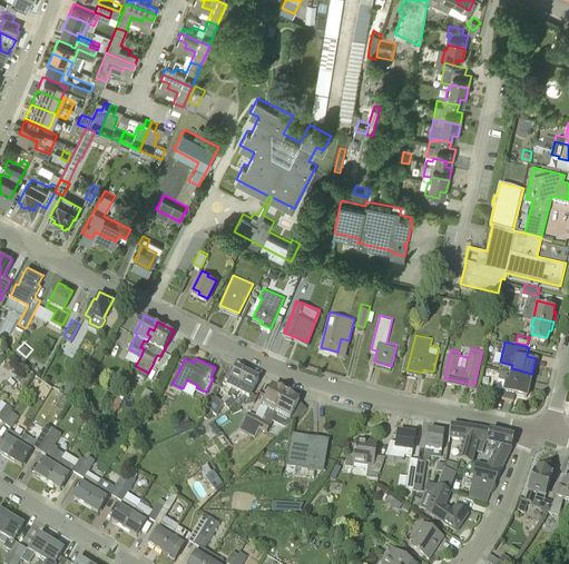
[(233,385),(229,391),(234,393),(237,395),(241,388),(241,389),(251,370),(237,364),(227,383),(233,385)]
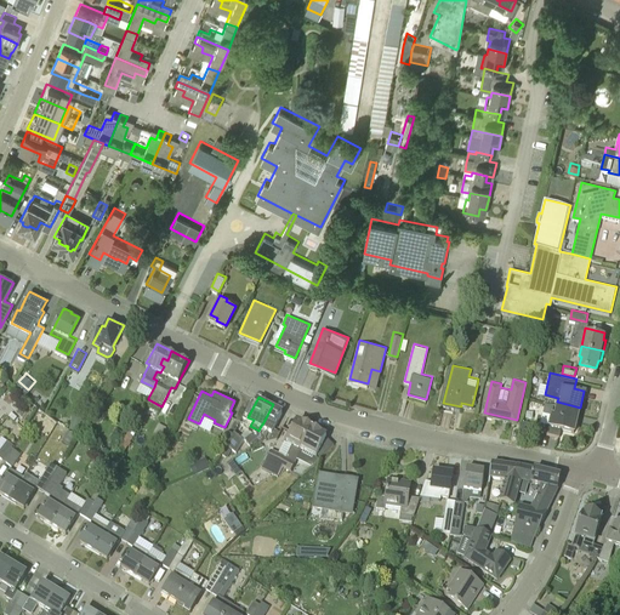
[(106,402),(101,400),(94,417),(97,419),(106,402)]
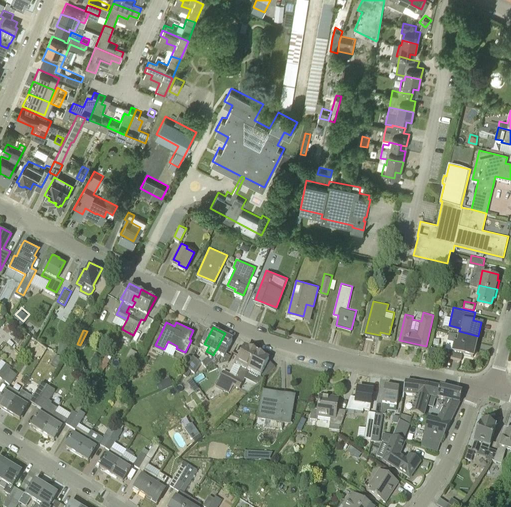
[(473,353),(478,336),(459,331),(457,338),(455,338),(454,339),(447,337),(445,345),(452,347),(450,354),(462,357),(463,350),(473,353)]
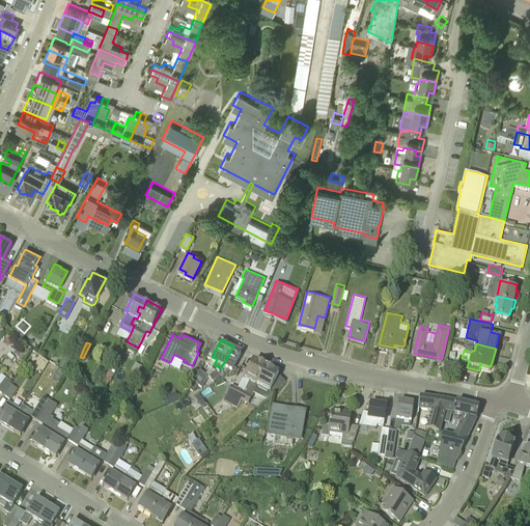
[(217,367),(210,372),(216,379),(229,374),(238,372),(241,366),(234,363),(242,350),(233,345),(224,363),(224,362),(221,368),(218,366),(217,367)]
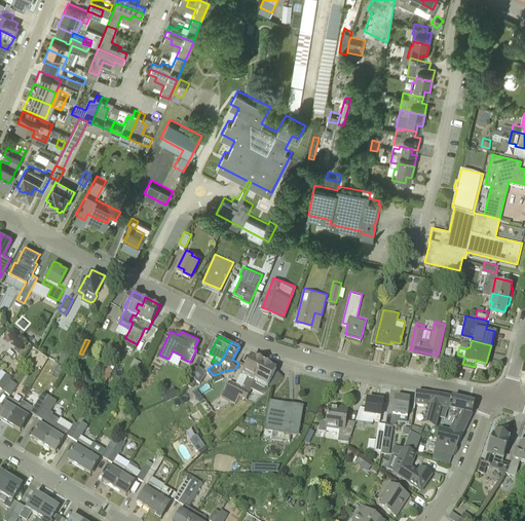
[(27,355),(37,360),(43,348),(33,343),(27,355)]
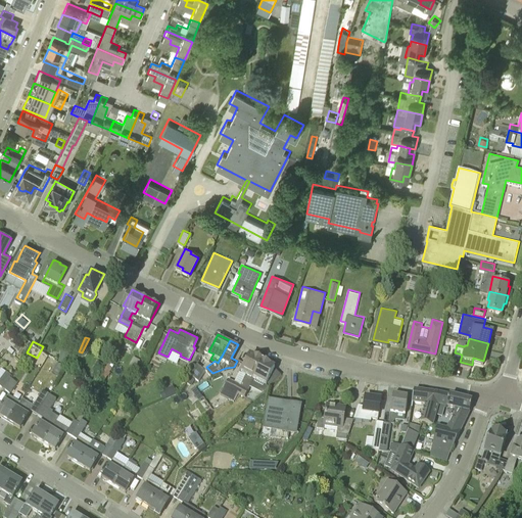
[(69,347),(61,345),(58,359),(66,361),(69,347)]
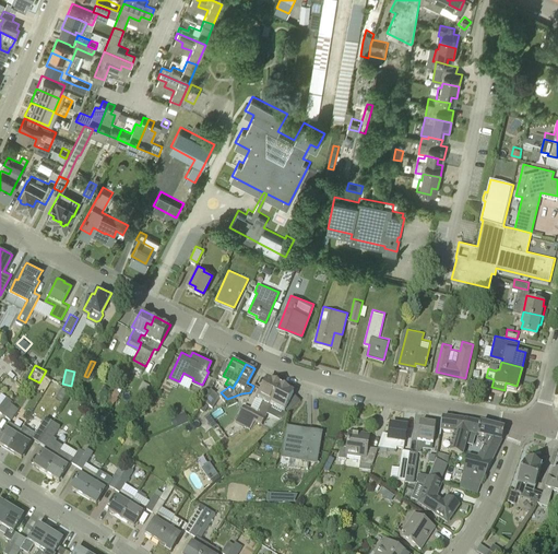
[(273,401),(282,382),(269,376),(263,387),(261,386),(258,392),(264,396),(258,408),(245,401),(236,419),(251,426),(256,417),(263,421),(268,412),(273,401)]
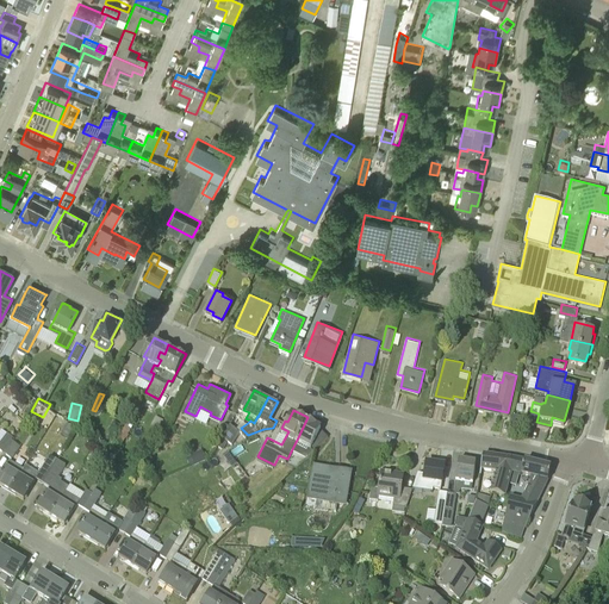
[(517,429),(522,411),(514,410),(510,428),(517,429)]
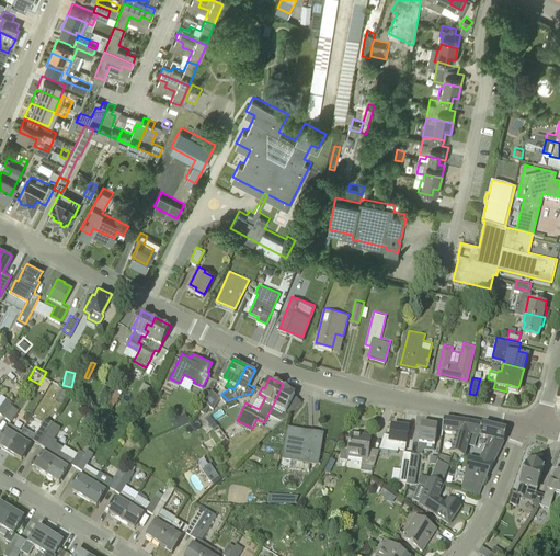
[(151,383),(144,378),(139,387),(147,392),(151,383)]
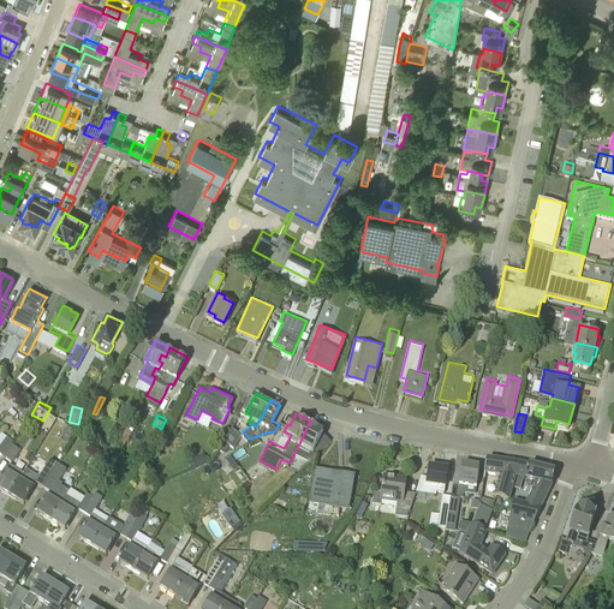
[(310,421),(300,441),(314,448),(317,452),(332,437),(325,429),(310,421)]
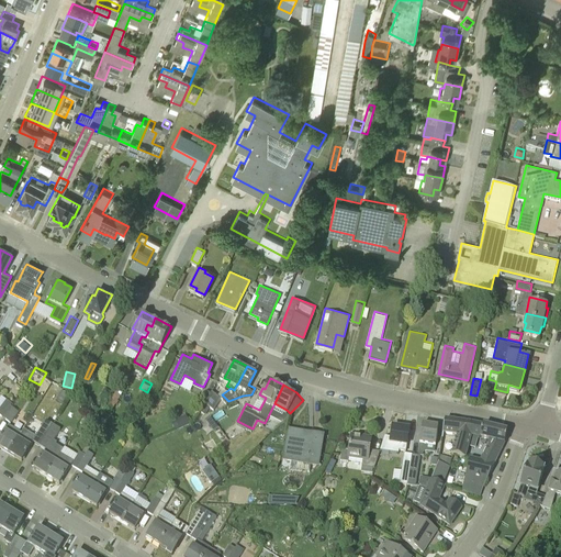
[(70,390),(63,386),(57,396),(65,400),(70,390)]
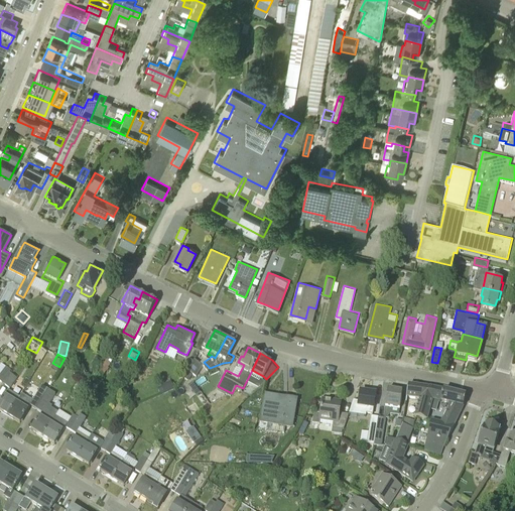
[(197,373),(202,366),(204,363),(201,360),(196,355),(194,359),(188,367),(185,374),(188,377),(192,370),(197,373)]
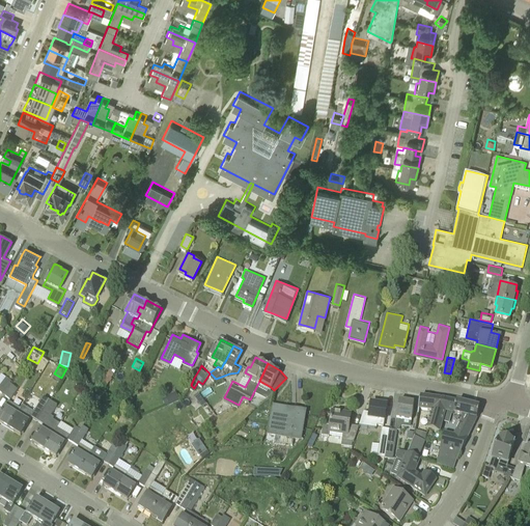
[(115,369),(110,366),(104,378),(109,381),(115,369)]
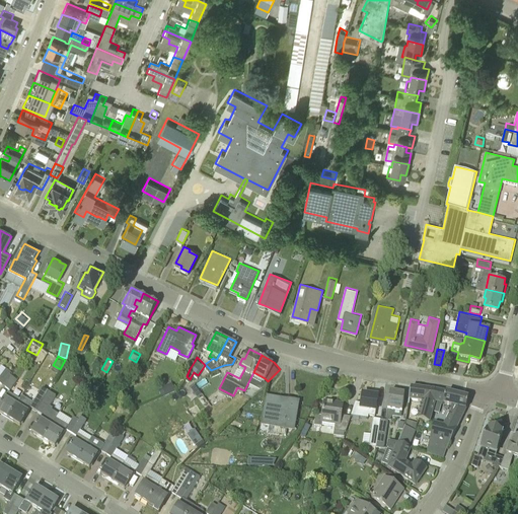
[(0,378),(3,380),(12,369),(7,365),(1,373),(0,372),(0,378)]
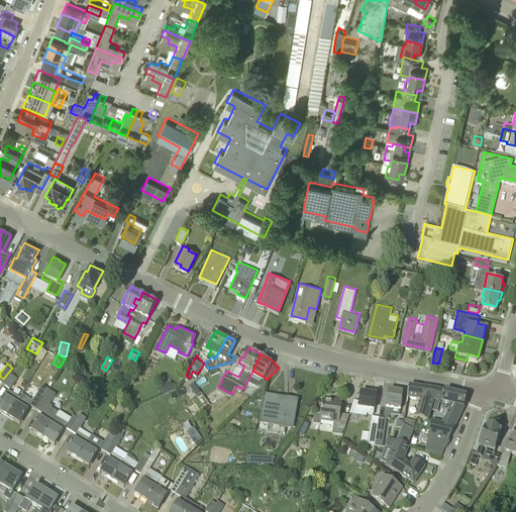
[(10,385),(18,375),(13,371),(5,381),(10,385)]
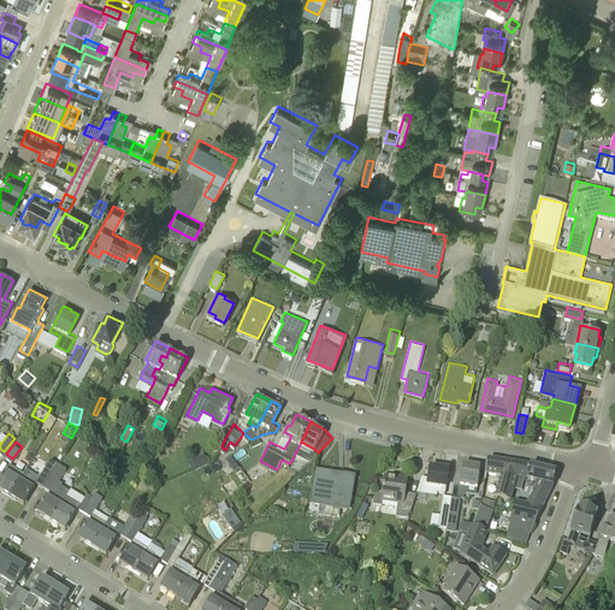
[(205,451),(194,455),(197,463),(208,460),(205,451)]
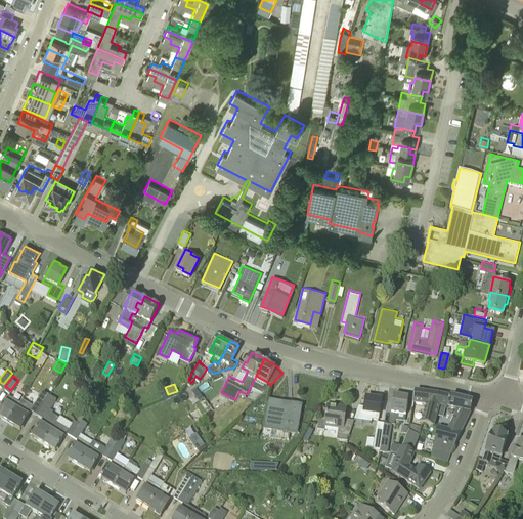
[(443,392),(443,391),(440,391),(416,387),(413,400),(427,402),(422,419),(434,422),(442,392),(443,392)]
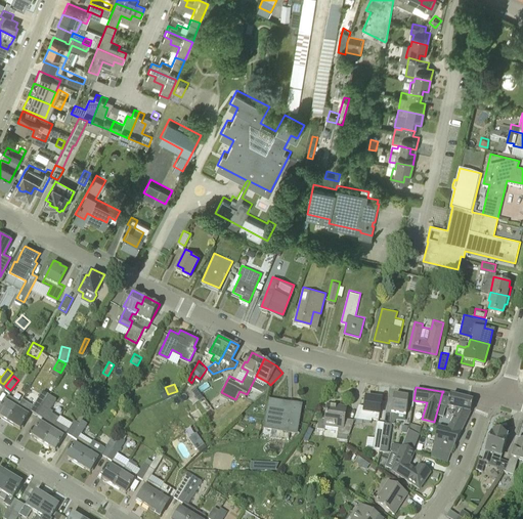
[(38,412),(49,392),(44,389),(35,404),(32,408),(38,412)]
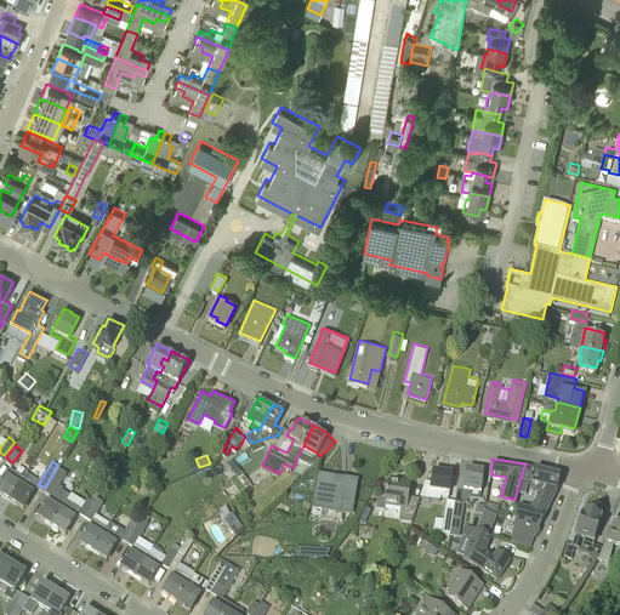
[(468,463),(466,485),(483,488),(487,466),(468,463)]
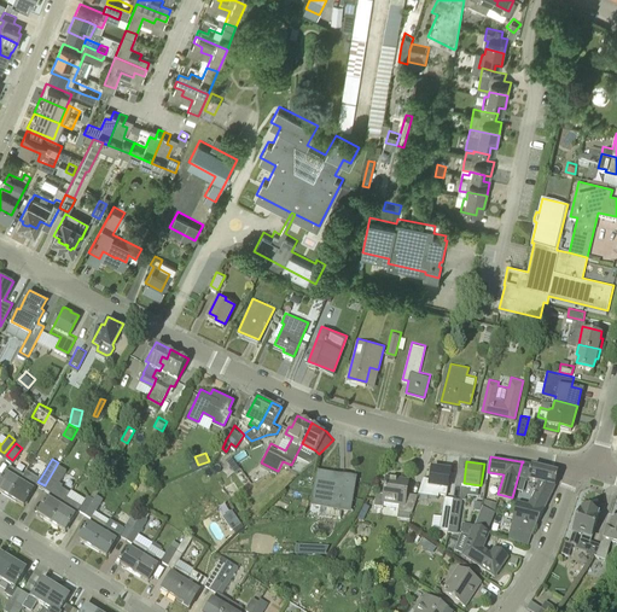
[(0,487),(11,494),(22,477),(25,471),(11,462),(0,479),(0,487)]
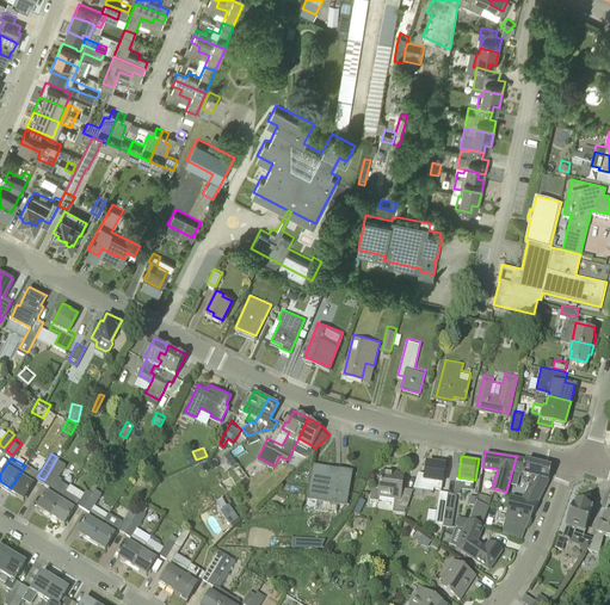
[(51,513),(65,492),(67,489),(71,483),(62,479),(63,476),(60,474),(67,462),(57,457),(44,480),(50,485),(38,505),(51,513)]
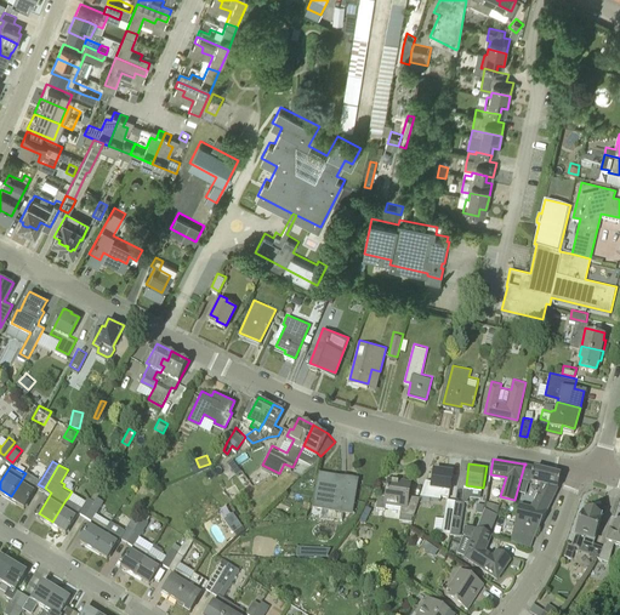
[(532,505),(547,508),(558,485),(562,472),(534,466),(532,478),(541,480),(540,488),(532,505)]
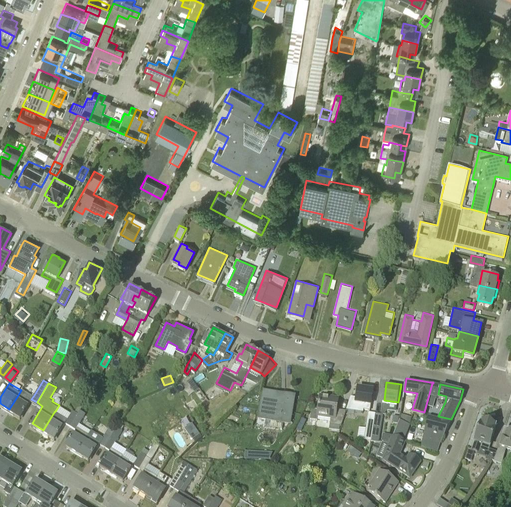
[(371,403),(373,387),(358,385),(355,407),(363,408),(363,406),(370,407),(371,403)]
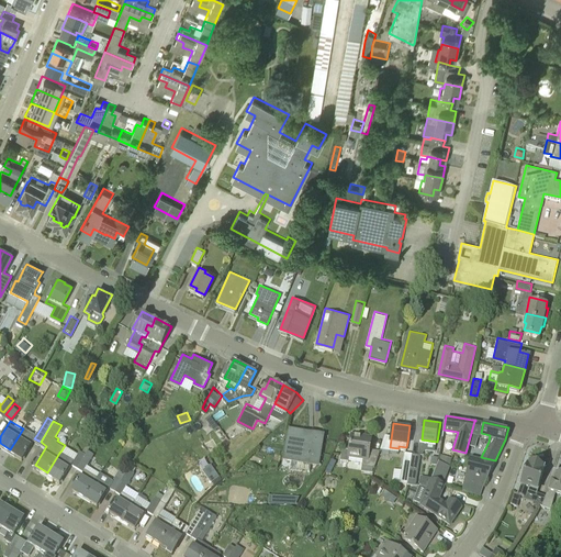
[(23,457),(32,442),(34,438),(37,434),(24,426),(23,429),(20,434),(10,449),(23,457)]
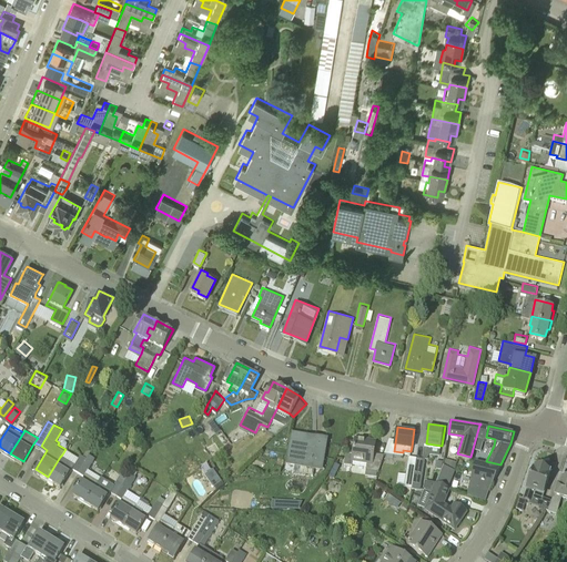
[(316,437),(304,436),(305,433),(294,431),(293,433),(289,459),(322,466),(326,437),(316,435),(316,437)]
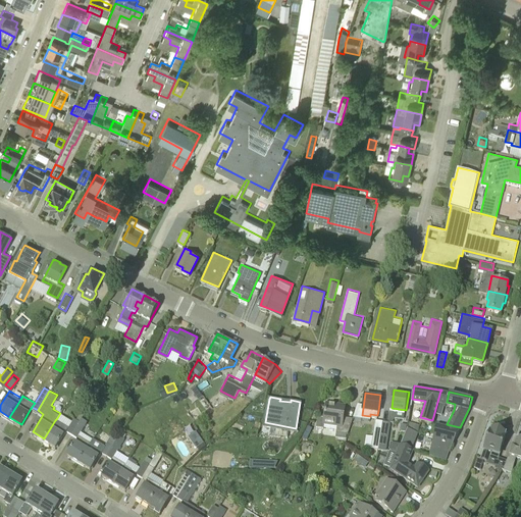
[(349,431),(354,415),(345,414),(347,402),(327,399),(326,410),(318,415),(317,423),(324,424),(324,421),(339,423),(337,429),(347,430),(349,431)]
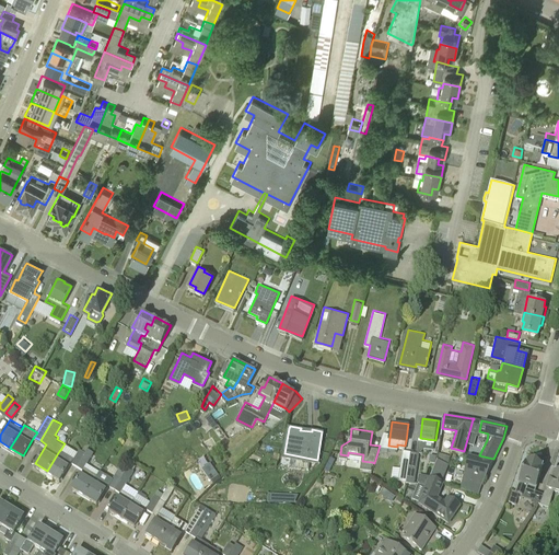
[(59,451),(47,471),(60,478),(71,460),(78,463),(85,449),(80,446),(73,455),(61,449),(59,451)]
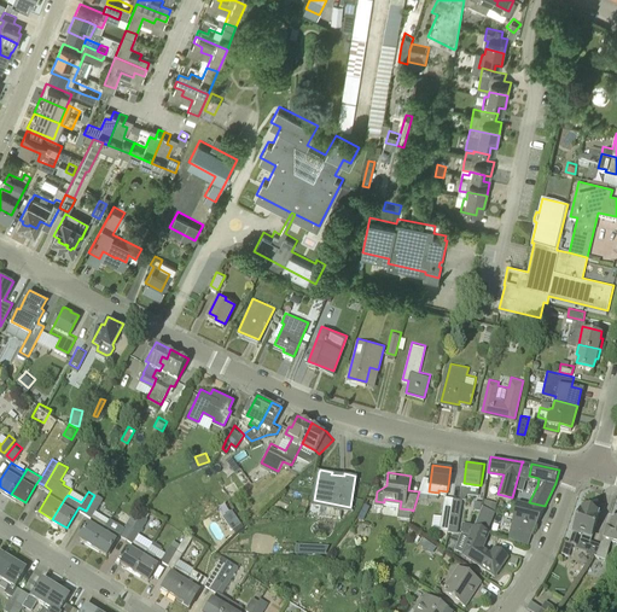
[(104,528),(108,523),(93,514),(95,511),(105,496),(97,491),(94,495),(86,511),(93,516),(91,519),(80,535),(94,543),(104,528)]
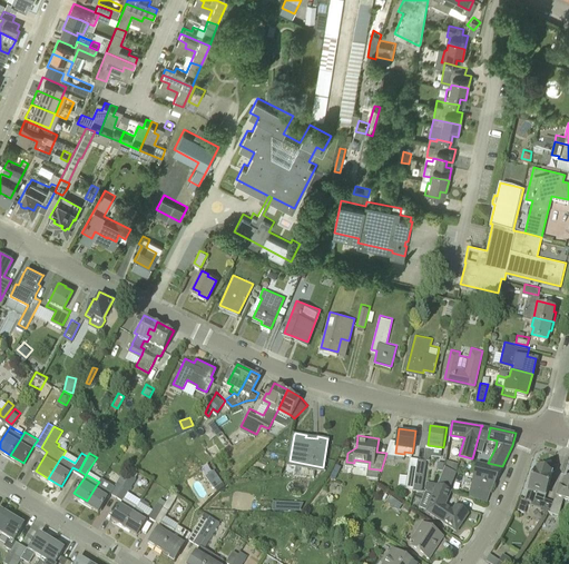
[(409,466),(408,471),(417,473),(419,456),(411,455),(410,455),(409,466)]
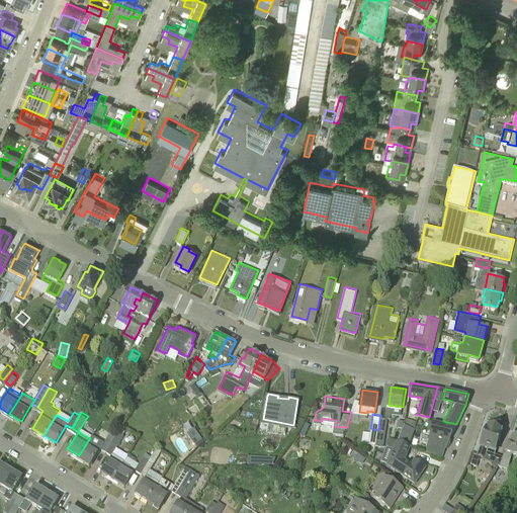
[(380,415),(378,430),(385,431),(388,416),(380,415)]
